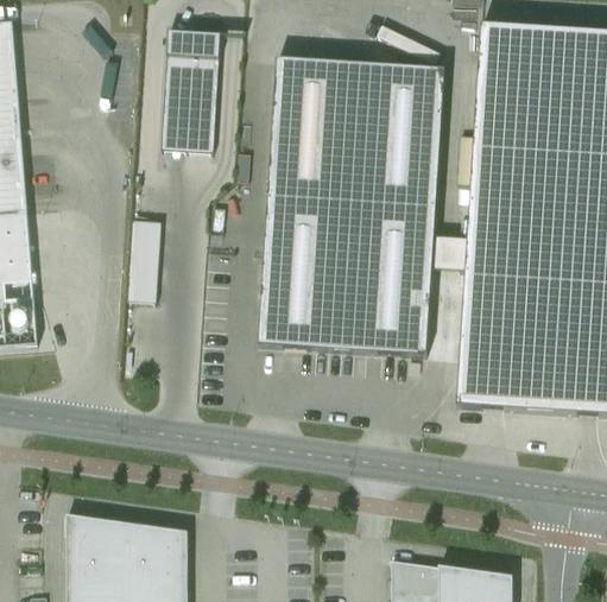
[(455,406),(606,416),(606,33),(480,25),(466,239),(432,236),(431,268),(465,271),(455,406)]
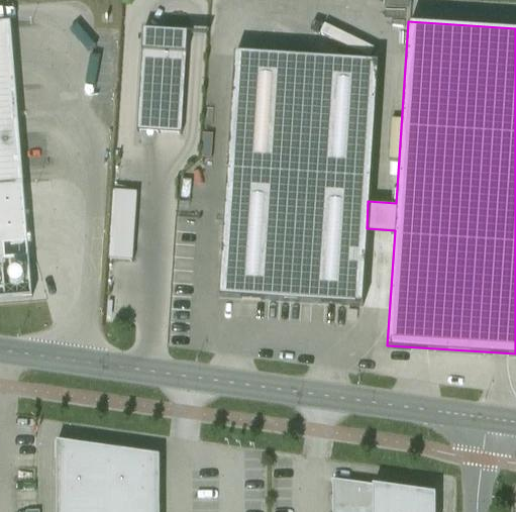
[(187,29),(142,26),(136,127),(181,130),(187,29)]
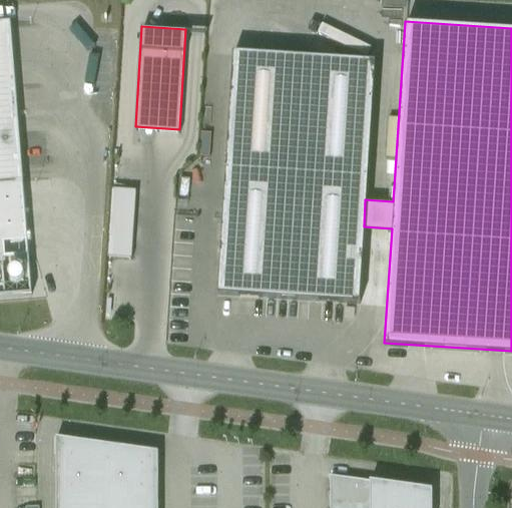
[(0,131),(19,130),(16,94),(12,29),(0,30),(0,131)]
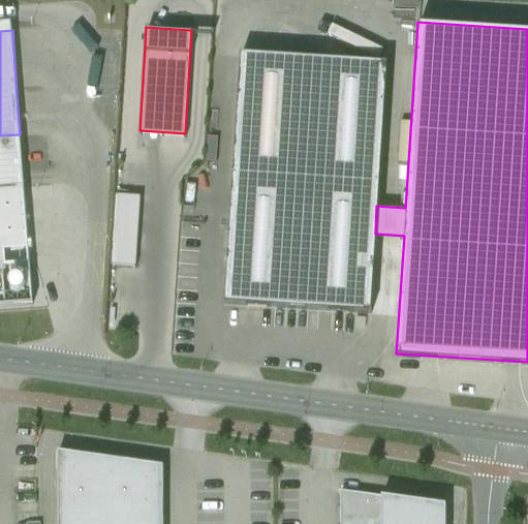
[(386,57),(241,48),(224,297),(370,306),(375,234),(376,206),(386,57)]
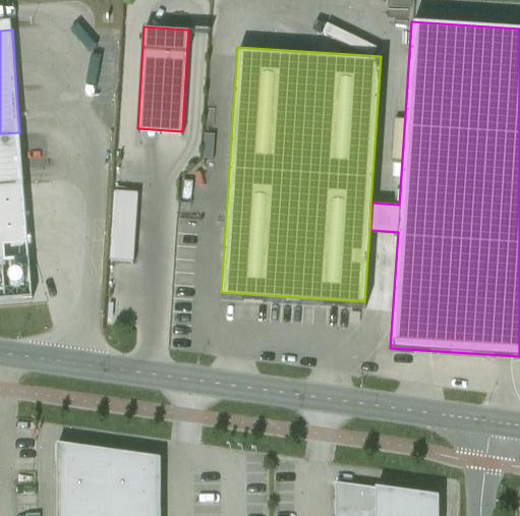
[(19,132),(0,133),(0,168),(6,168),(6,165),(21,164),(19,132)]
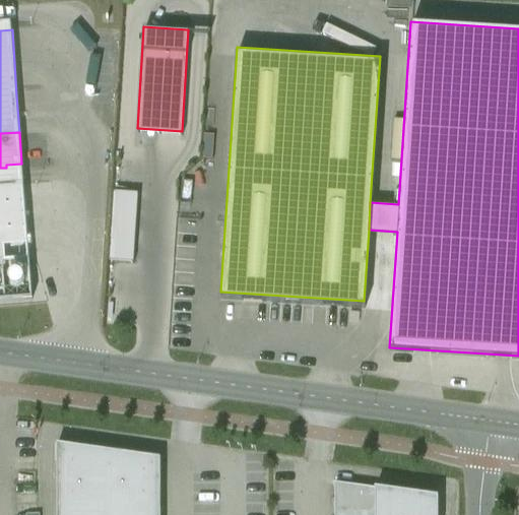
[(0,181),(22,180),(21,173),(21,164),(6,165),(6,168),(0,168),(0,181)]
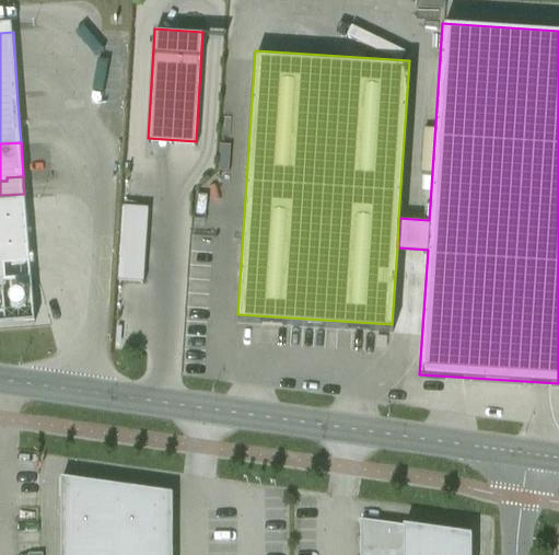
[(121,200),(120,275),(144,276),(147,201),(121,200)]
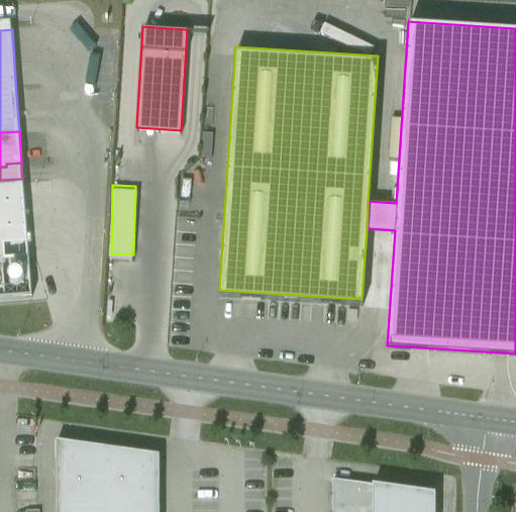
[(0,275),(29,273),(26,233),(0,234),(0,275)]
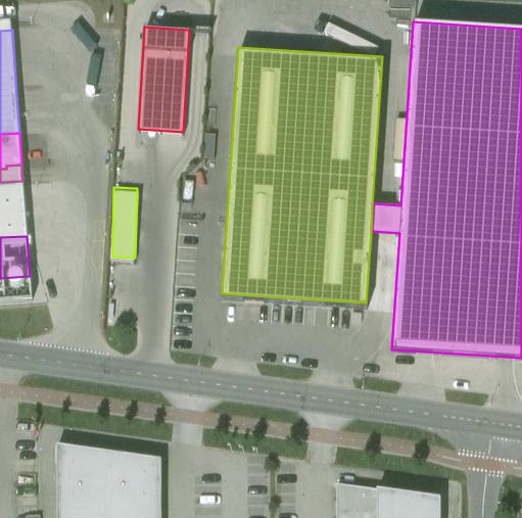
[(140,507),(140,455),(56,442),(56,517),(160,517),(160,507),(140,507)]
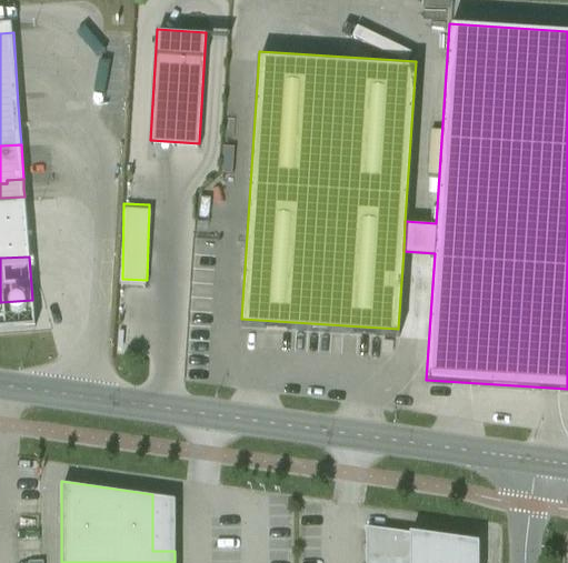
[(478,562),(478,540),(365,523),(365,562),(478,562)]
